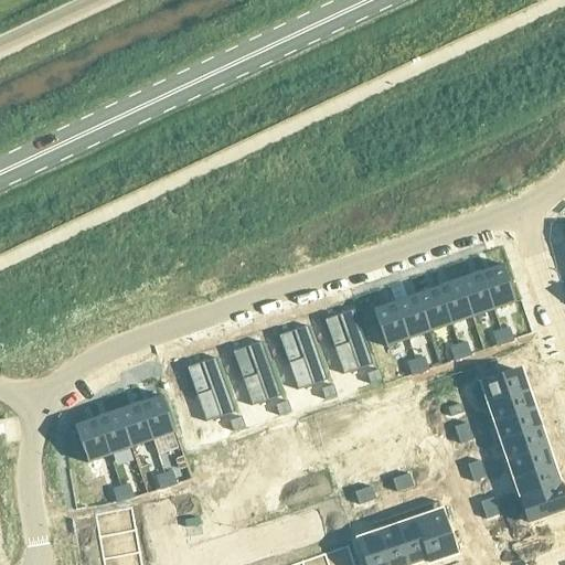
[(502,266),(480,274),(493,311),(515,304),(502,266)]
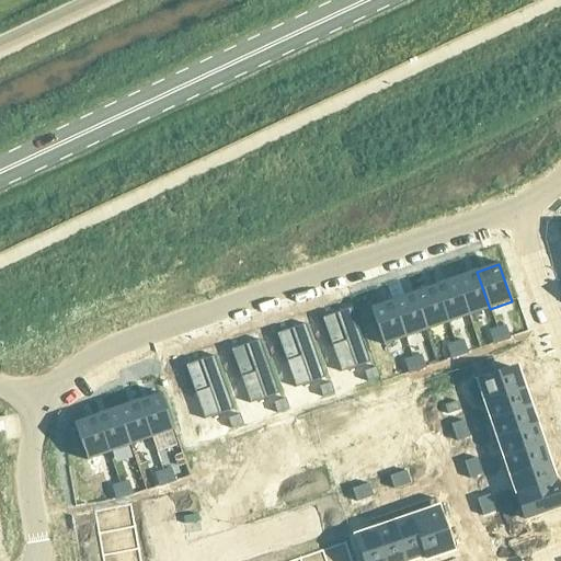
[(477,272),(456,279),(468,317),(490,309),(477,272)]
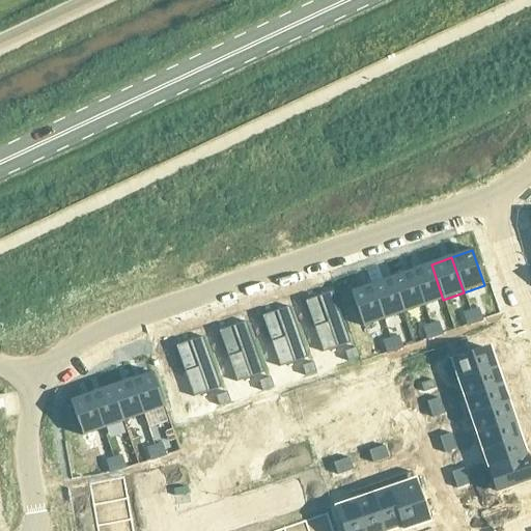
[(431,264),(411,271),(423,306),(443,300),(431,264)]
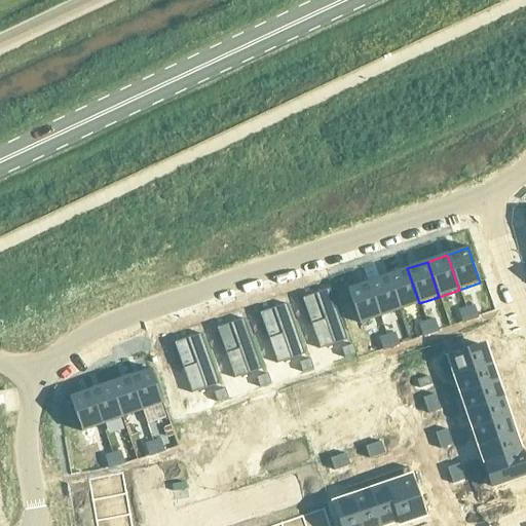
[(407,268),(387,275),(400,310),(419,303),(407,268)]
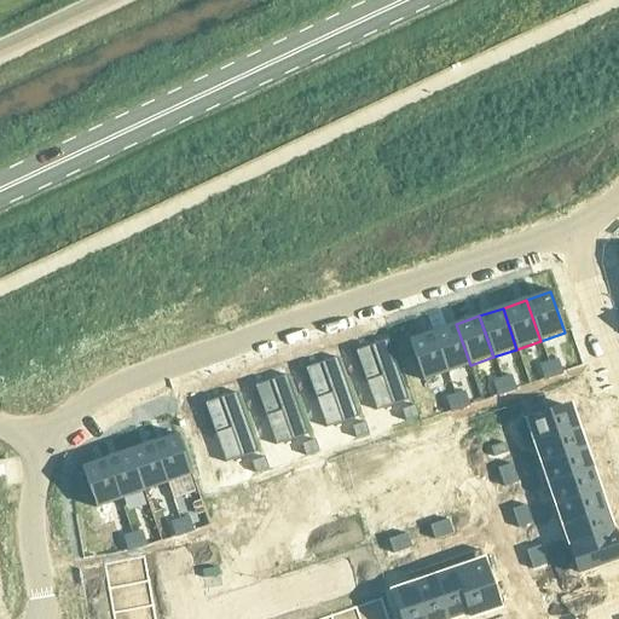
[(456,324),(433,331),(447,374),(470,365),(456,324)]
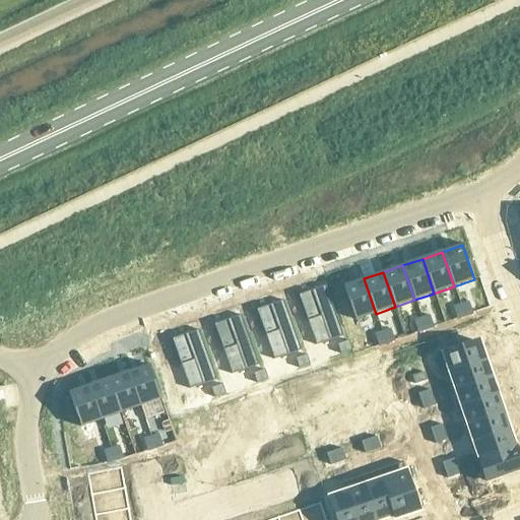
[(364,278),(343,285),(355,321),(376,314),(364,278)]
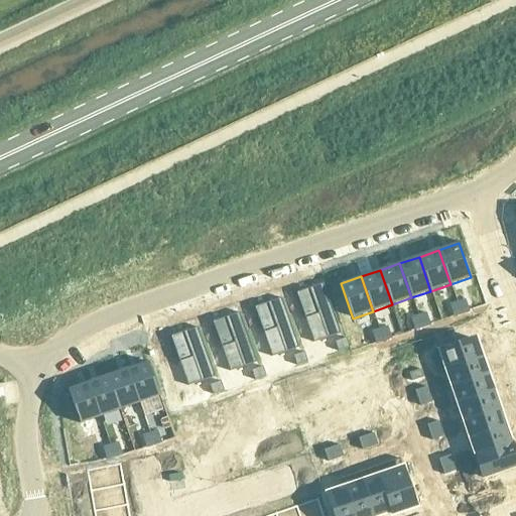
[(321,281),(283,294),(301,347),(340,334),(321,281)]
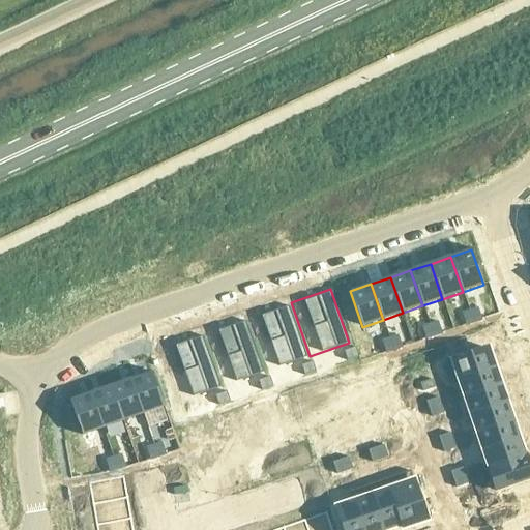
[(291,302),(247,317),(267,372),(310,356),(291,302)]
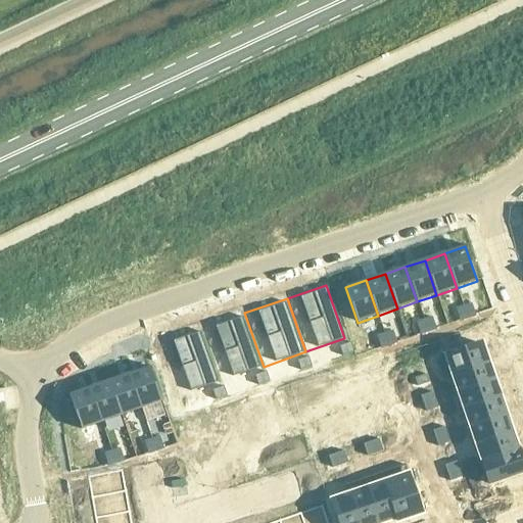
[(471,304),(463,307),(467,319),(475,316),(471,304)]
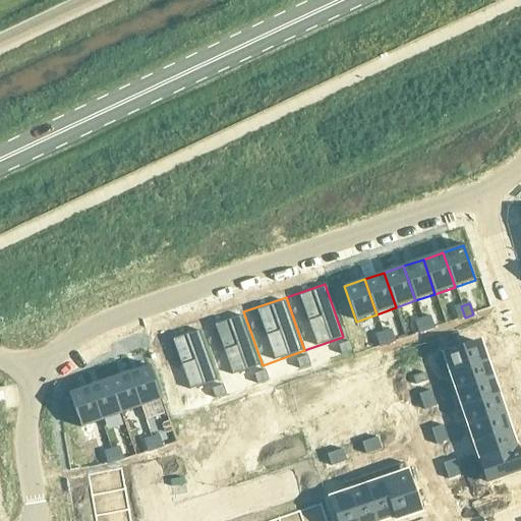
[(461,306),(453,308),(457,321),(465,317),(461,306)]
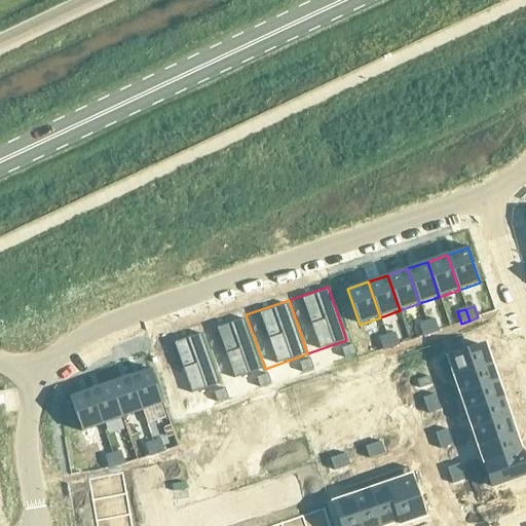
[(246,314),(203,329),(222,383),(265,369),(246,314)]
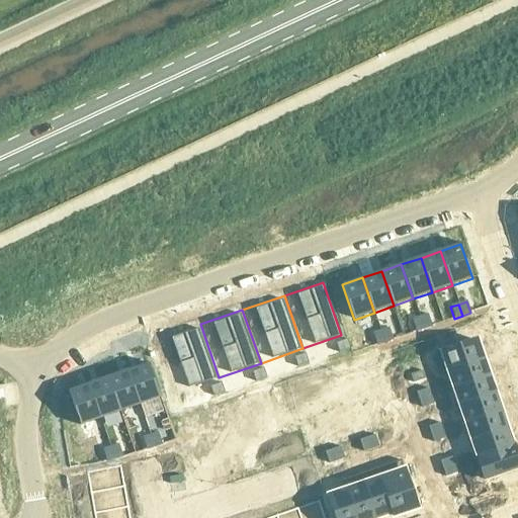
[(427,315),(420,318),(423,329),(431,327),(427,315)]
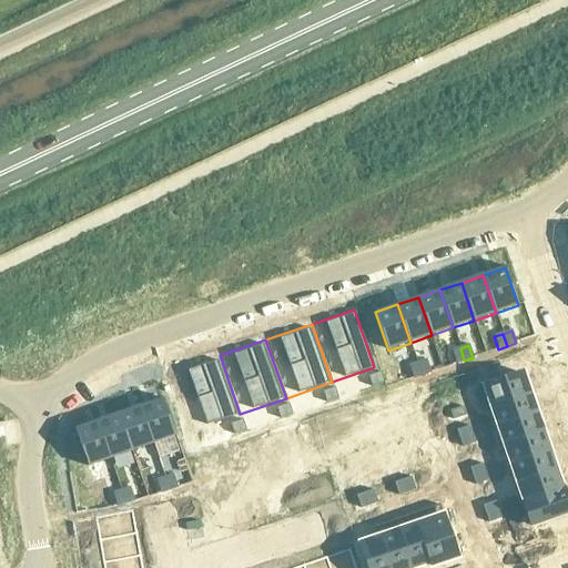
[(460,348),(452,351),(456,364),(464,361),(460,348)]
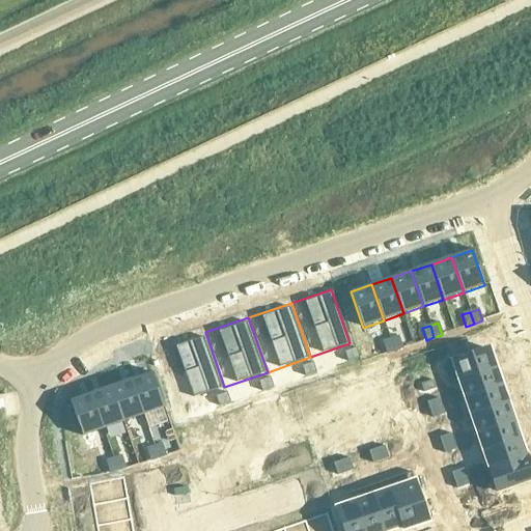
[(205,332),(173,343),(193,398),(224,387),(205,332)]
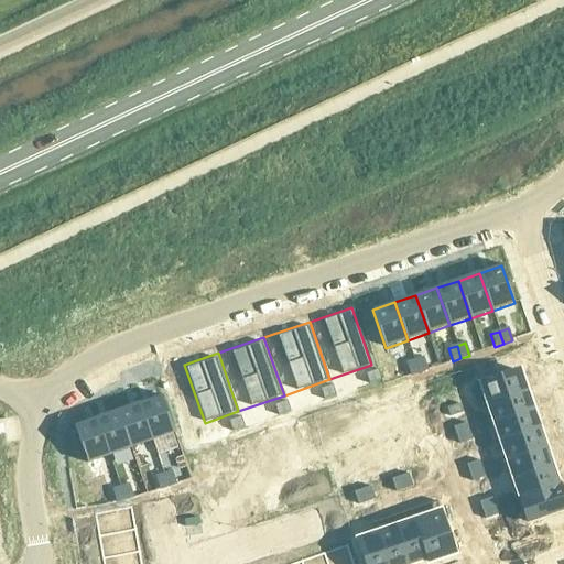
[(423,358),(414,360),(419,373),(426,370),(423,358)]
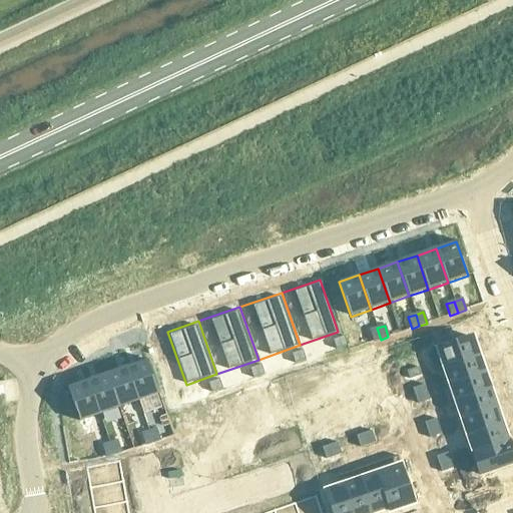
[(377,328),(369,331),(373,342),(381,340),(377,328)]
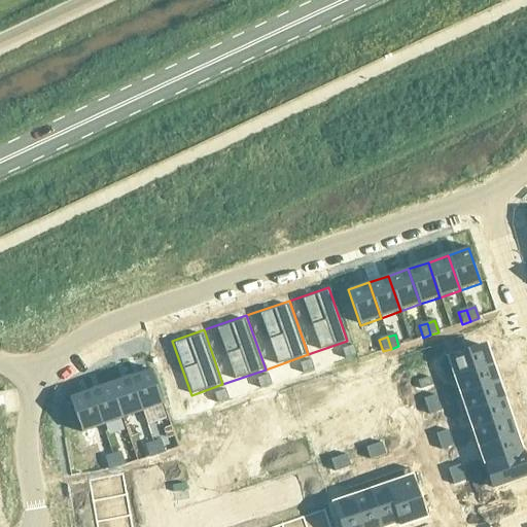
[(353,346),(341,350),(344,359),(356,355),(353,346)]
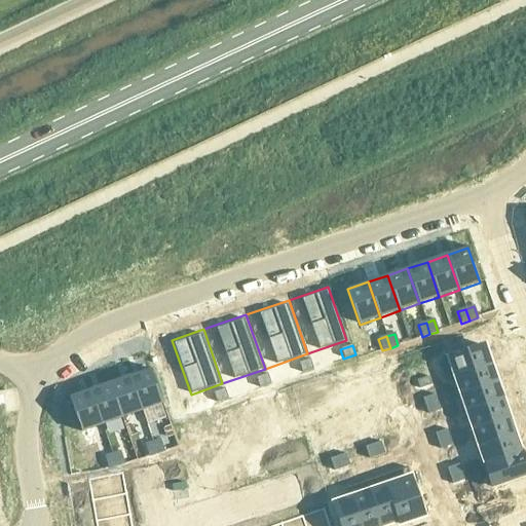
[(484,346),(439,362),(446,381),(455,378),(454,377),(490,365),(484,346)]
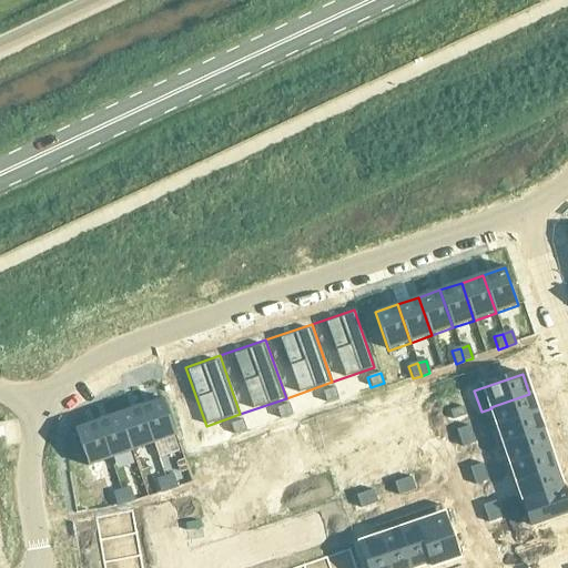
[(334,388),(322,393),(325,404),(338,399),(334,388)]
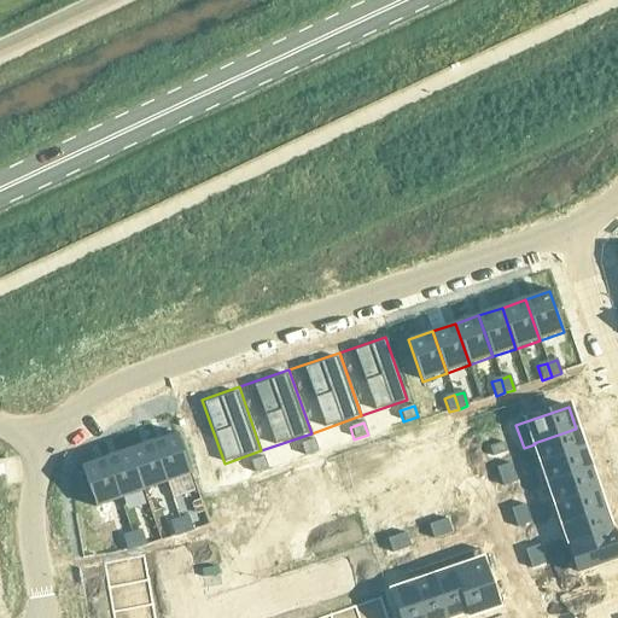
[(576,429),(534,443),(535,444),(541,464),(583,449),(576,429)]
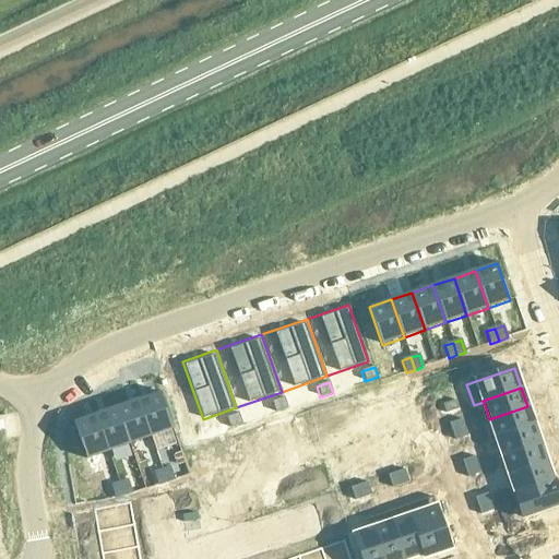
[(159,392),(138,400),(151,437),(173,429),(159,392)]
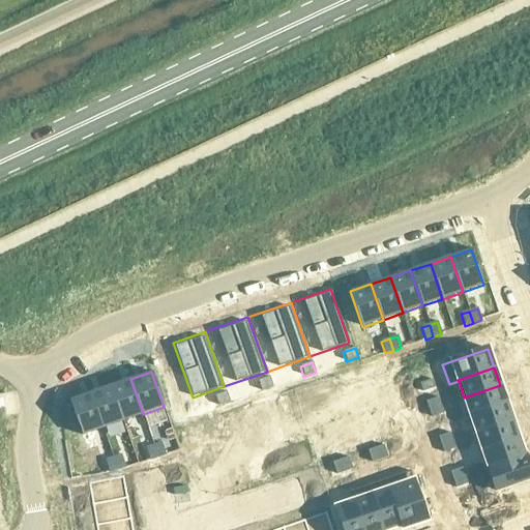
[(269,378),(257,381),(261,391),(272,387),(269,378)]
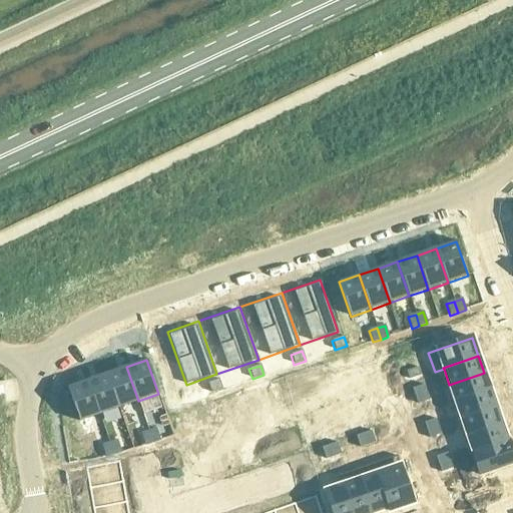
[(126,367),(107,374),(118,408),(138,401),(126,367)]
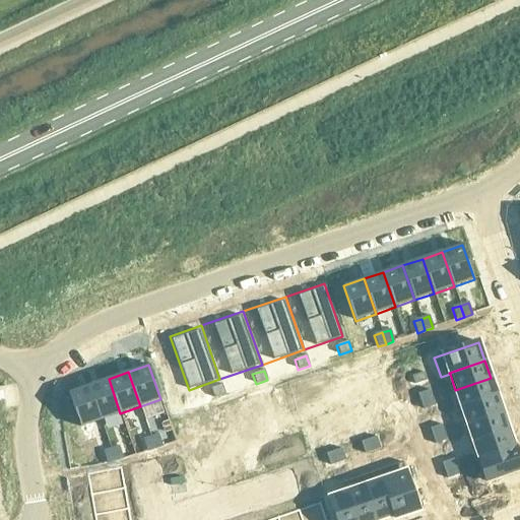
[(424,373),(411,377),(414,385),(426,381),(424,373)]
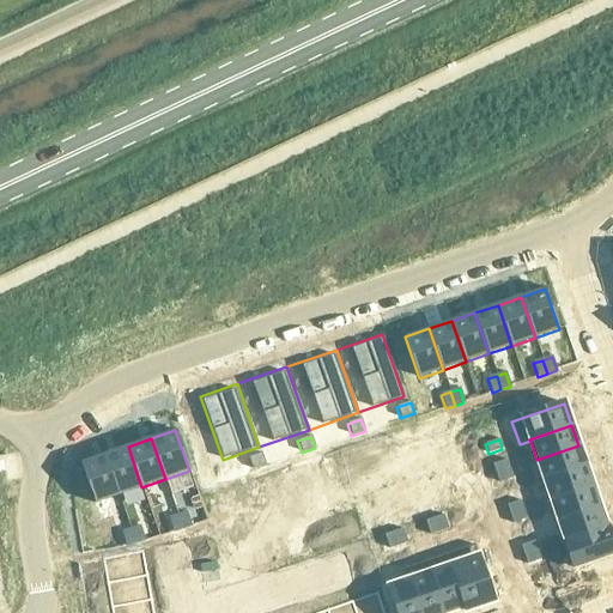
[(578,445),(536,460),(544,480),(586,466),(578,445)]
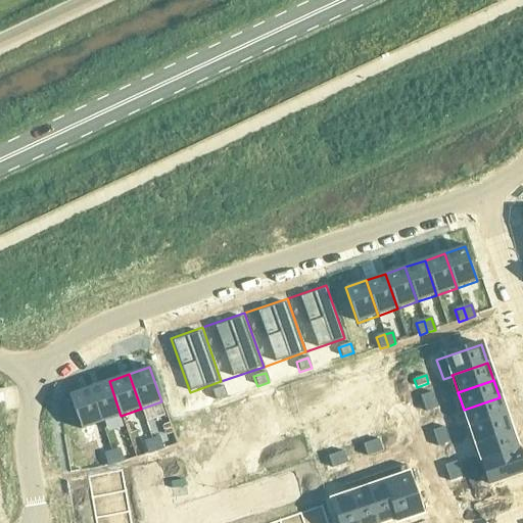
[(109,381),(89,387),(101,423),(121,416),(109,381)]
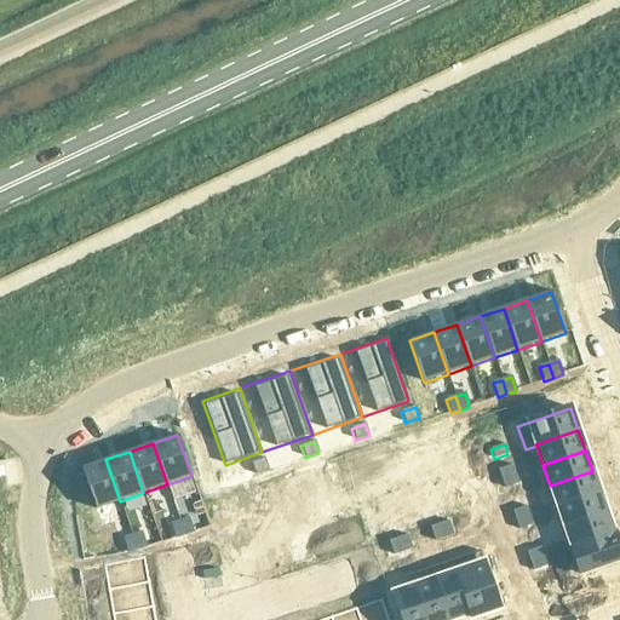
[(105,459),(81,468),(96,510),(120,501),(105,459)]
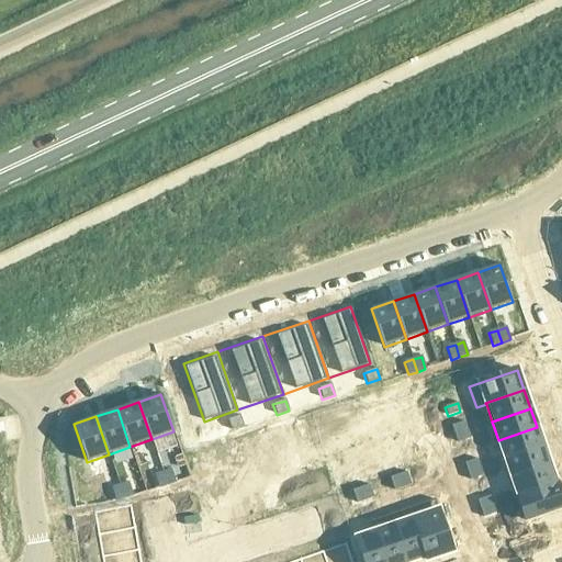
[(239,416),(227,420),(231,430),(244,426),(239,416)]
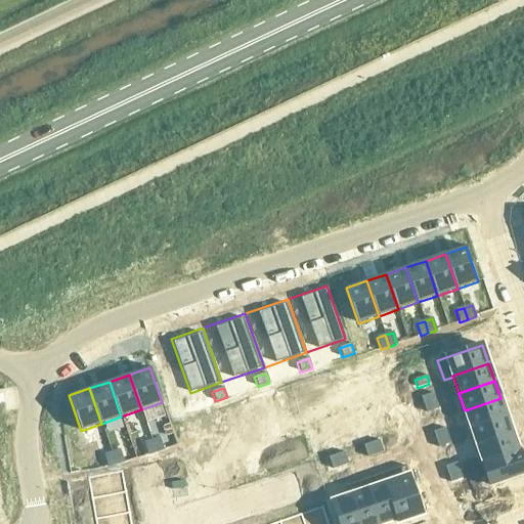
[(432,393),(421,397),(424,405),(435,401),(432,393)]
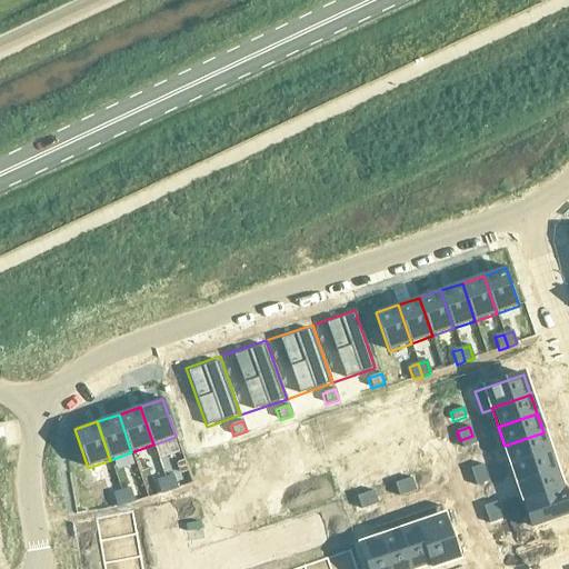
[(543,432),(505,446),(511,465),(550,451),(543,432)]
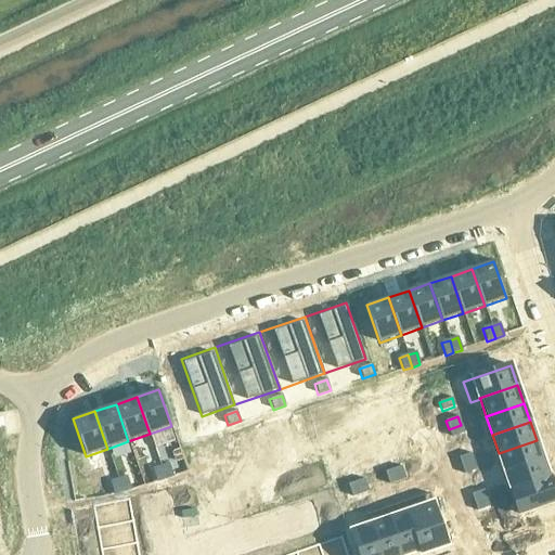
[(461,425),(449,429),(451,438),(464,434),(461,425)]
